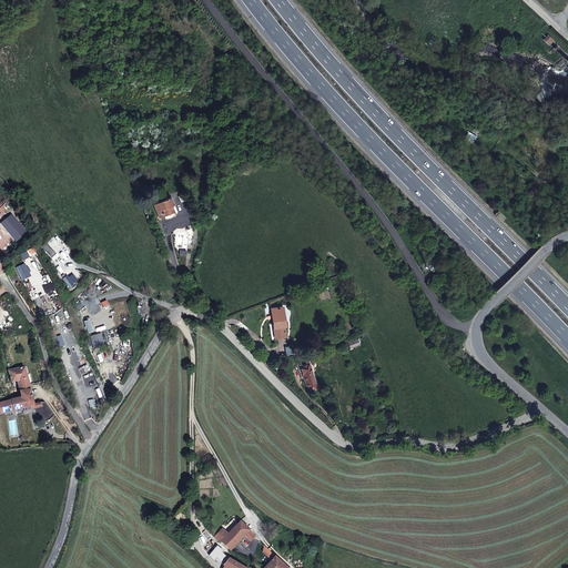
[(554,40),(548,34),(544,40),(549,46),(554,40)]
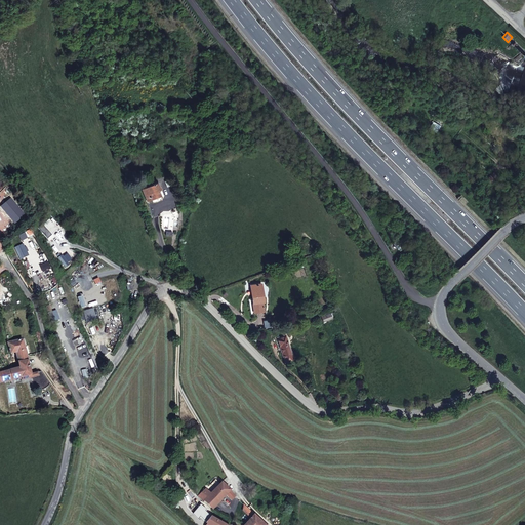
[(160,187),(158,183),(142,189),(147,202),(161,196),(159,191),(161,190),(160,187)]
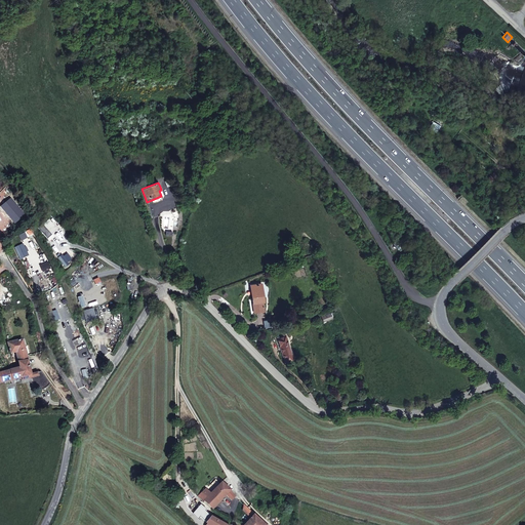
[(164,196),(164,195),(161,190),(159,191),(161,196),(152,200),(153,203),(162,199),(163,199),(163,198),(164,197),(164,196)]
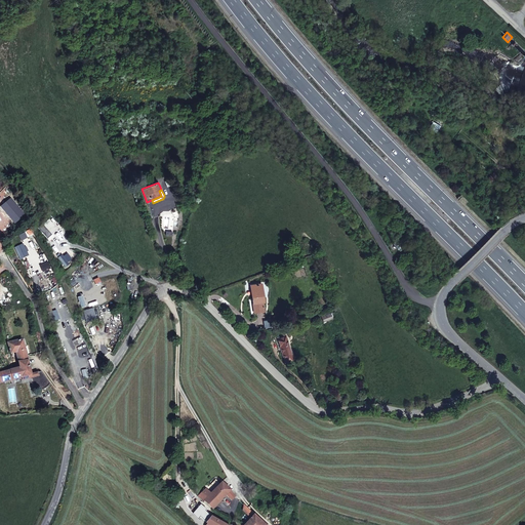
[(261,298),(260,293),(261,293),(260,284),(251,285),(253,298),(252,298),(254,313),(264,311),(261,303),(265,301),(264,297),(261,298)]
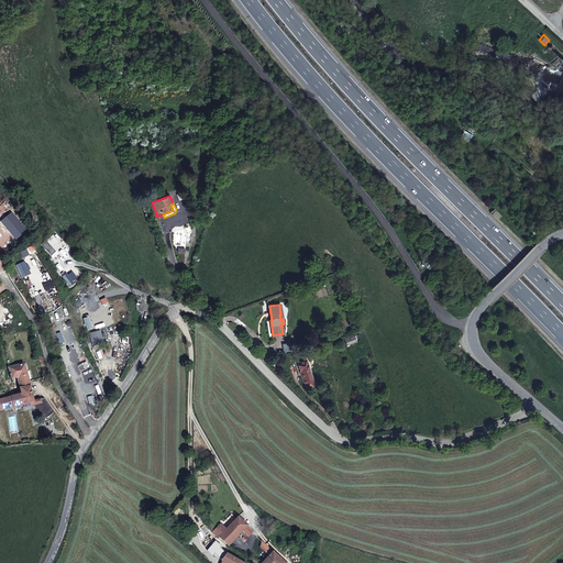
[(315,385),(307,360),(298,363),(306,388),(315,385)]
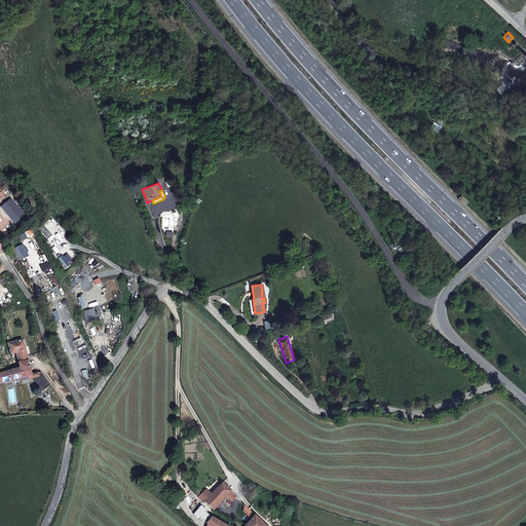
[(26,351),(23,340),(8,343),(11,353),(26,351)]
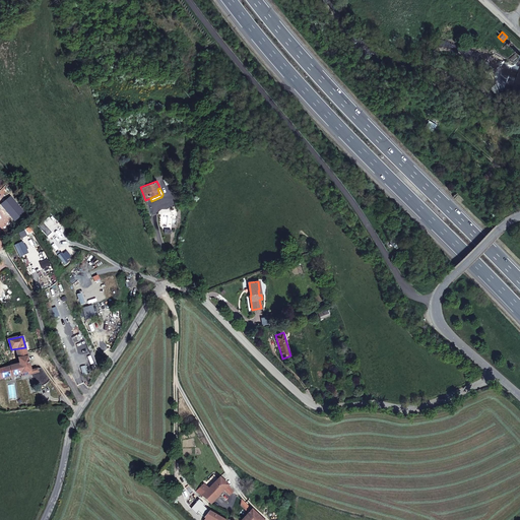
[(26,352),(25,347),(16,348),(18,359),(27,356),(26,352)]
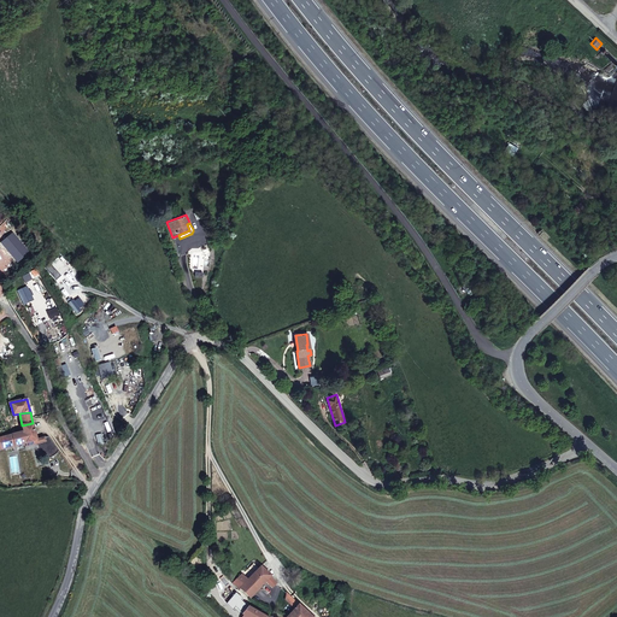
[(37,440),(33,423),(22,425),(25,444),(37,440)]
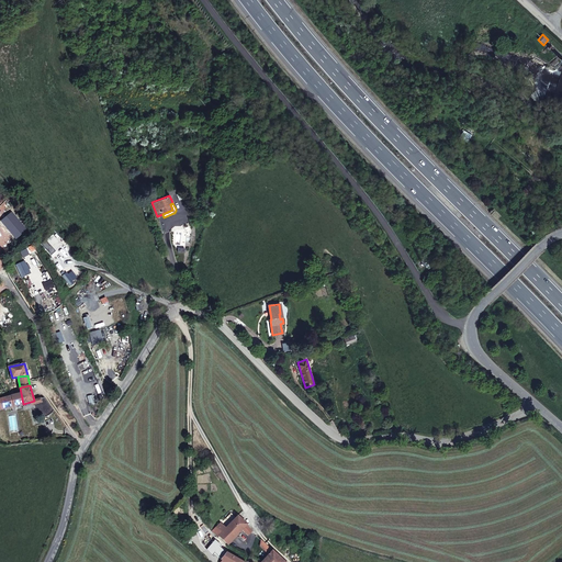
[(23,404),(21,393),(10,396),(12,406),(15,405),(19,405),(23,404)]
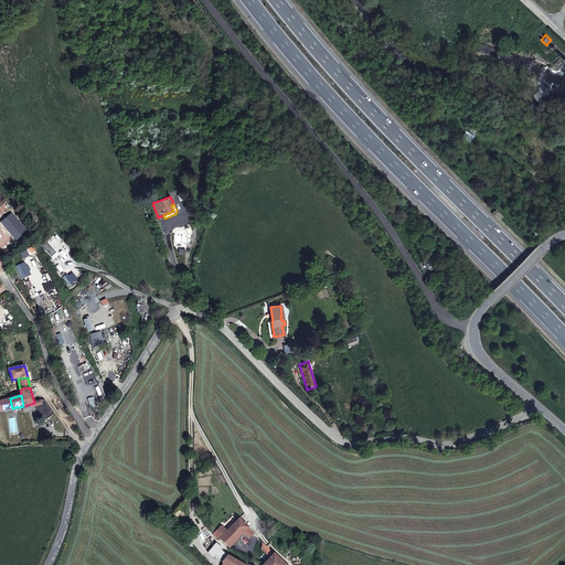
[(12,408),(10,398),(0,401),(0,411),(0,412),(1,412),(12,408)]
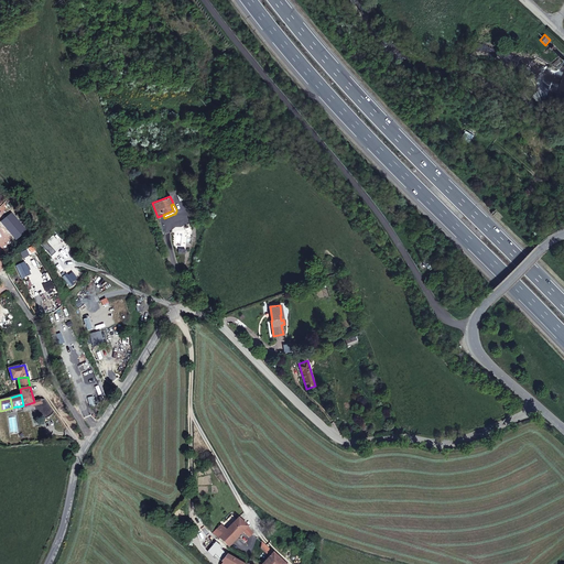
[(54,412),(44,399),(40,400),(41,403),(34,405),(39,418),(44,419),(49,418),(51,415),(54,412)]
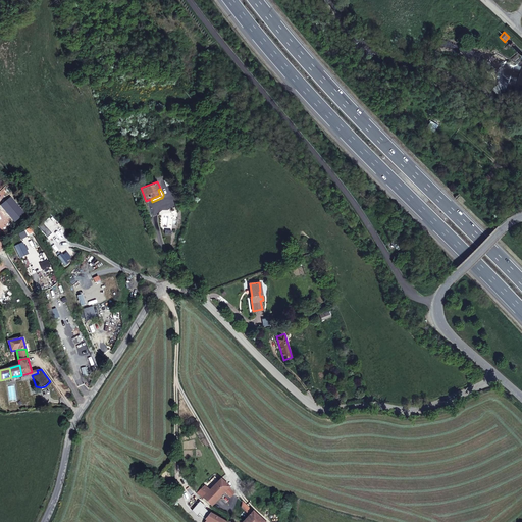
[(342,397),(336,390),(329,395),(334,402),(342,397)]
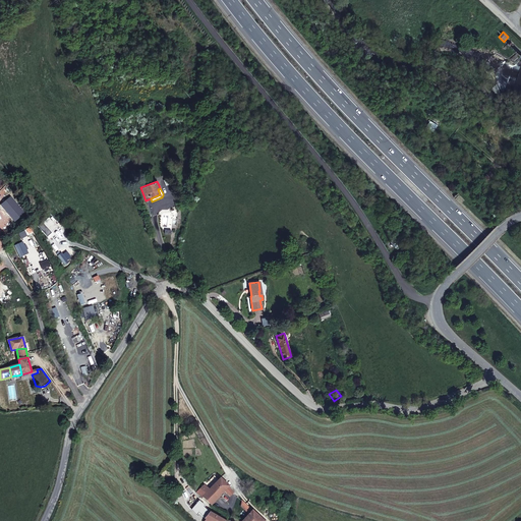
[(229,486),(220,478),(209,489),(205,484),(196,493),(200,498),(199,498),(206,502),(207,501),(211,505),(225,490),(229,486)]
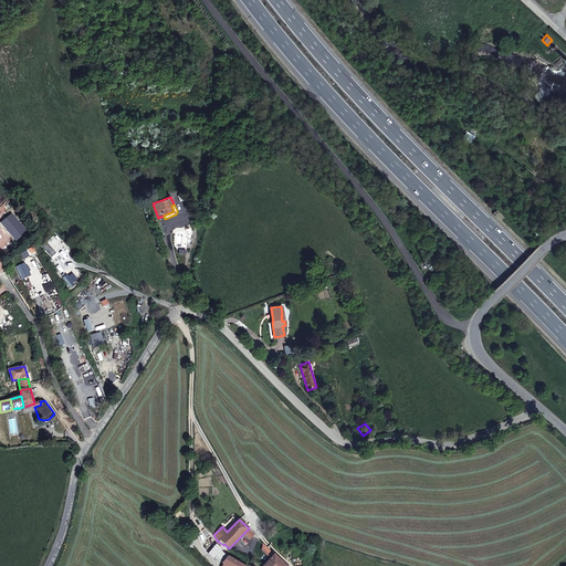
[(251,534),(249,528),(244,533),(250,540),(253,535),(251,534)]
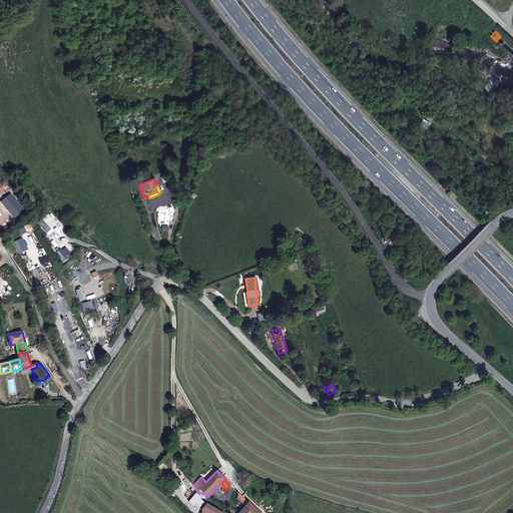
[(247,502),(238,493),(236,499),(245,506),(248,503),(247,502)]
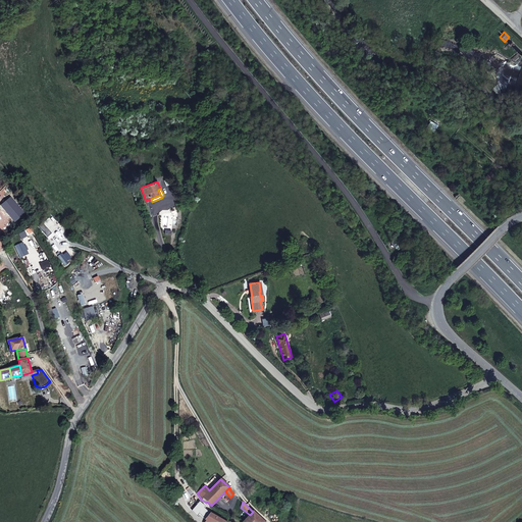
[(205,506),(199,503),(193,508),(194,510),(199,513),(203,508),(205,506)]
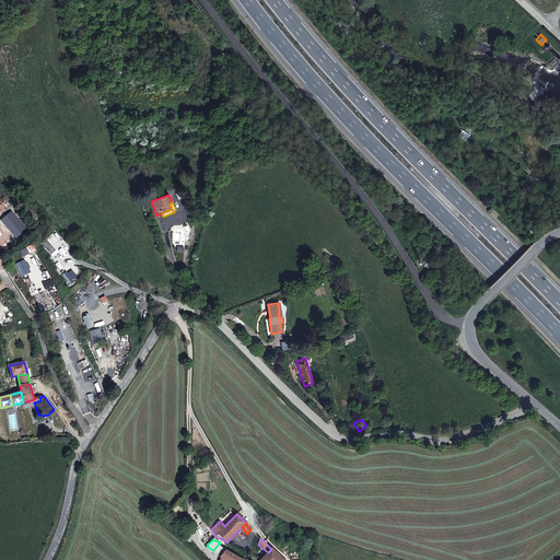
[(224,550),(218,545),(213,550),(220,557),(224,550)]
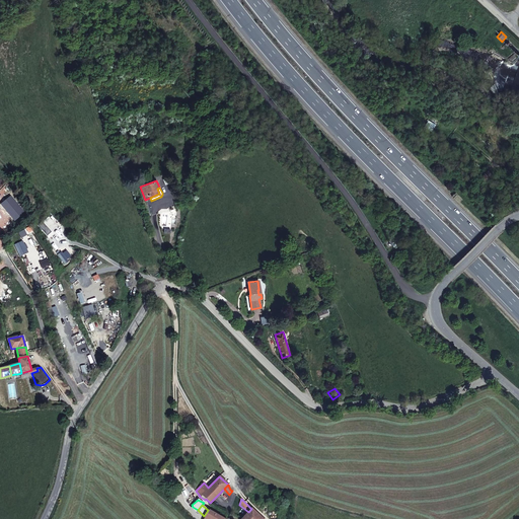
[(262,518),(251,509),(248,512),(241,518),(262,518)]
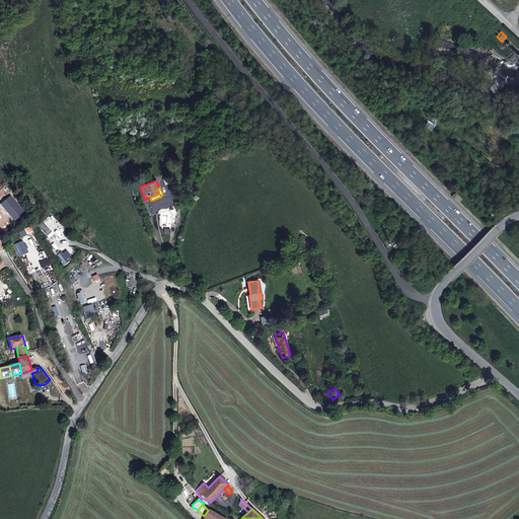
[(224,518),(208,510),(204,516),(209,518),(224,518)]
